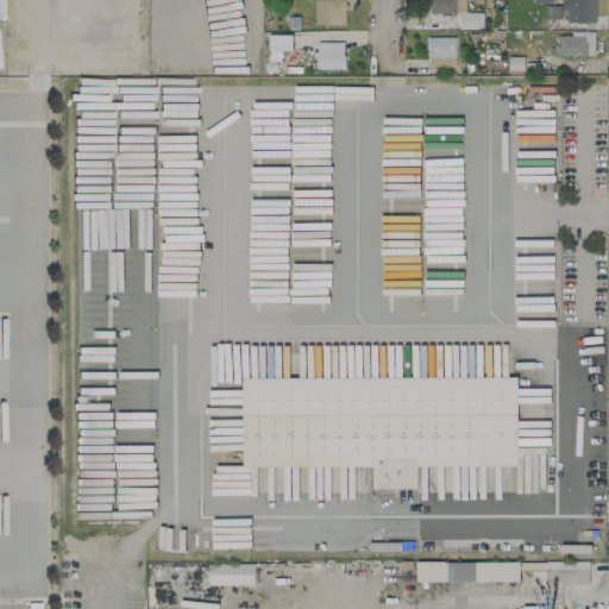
[(344,0),(314,0),(315,24),(345,24),(344,0)]
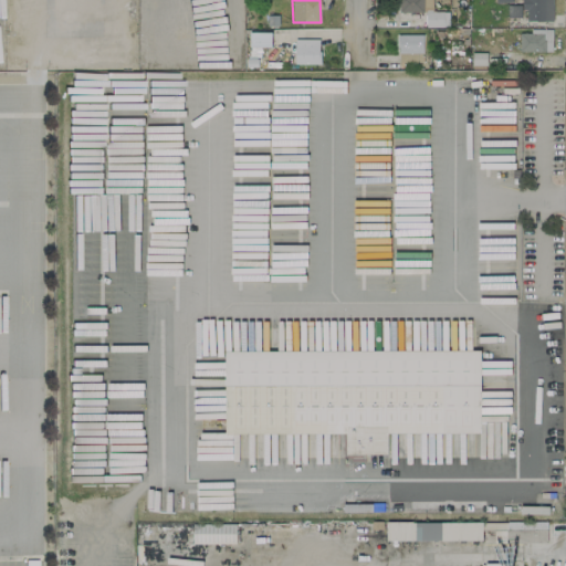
[(449,27),(449,11),(432,11),(431,0),(397,0),(398,12),(426,11),(426,27),(449,27)]
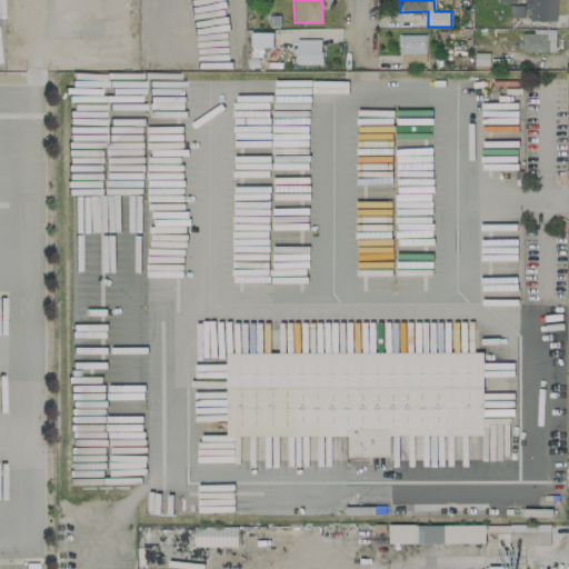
[(527,20),(555,21),(555,0),(523,0),(525,5),(510,5),(510,17),(528,18),(527,20)]
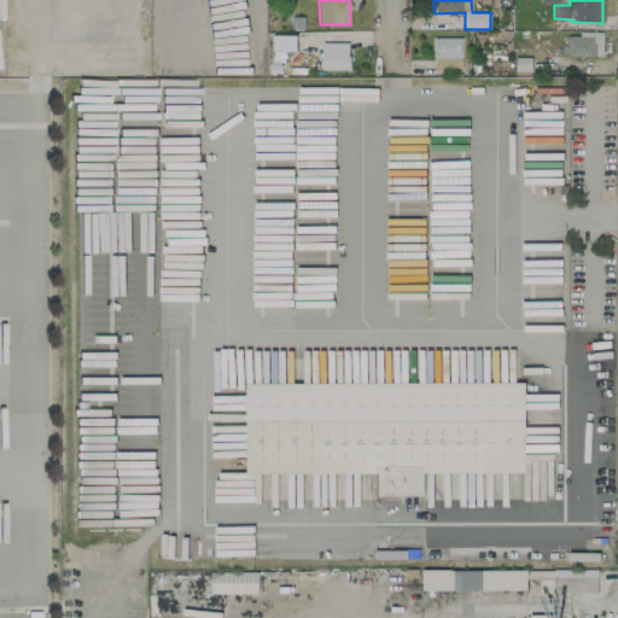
[(567,56),(602,57),(602,31),(578,31),(578,36),(567,36),(567,56)]
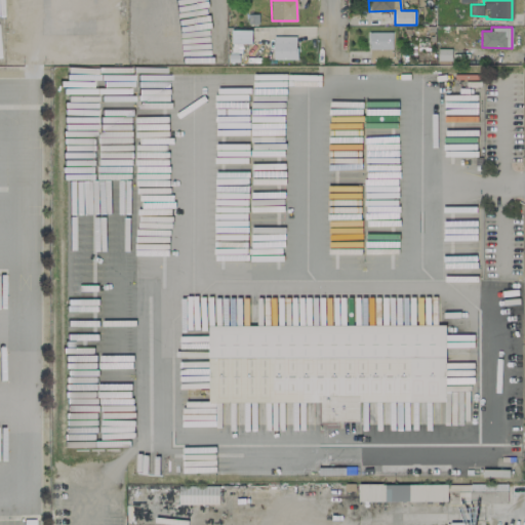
[(232,43),(251,44),(252,30),(232,29),(232,43)]
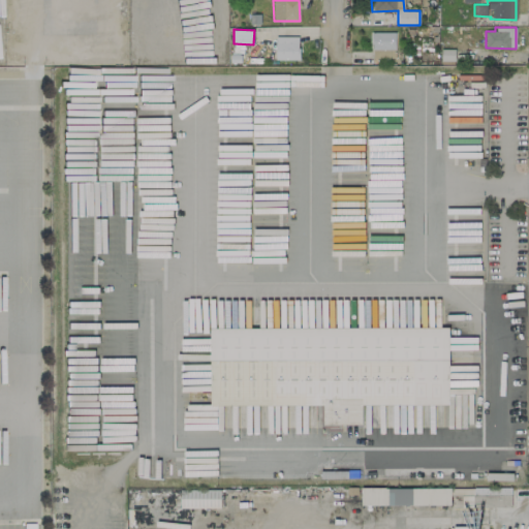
[(395,32),(372,32),(372,58),(396,58),(395,32)]
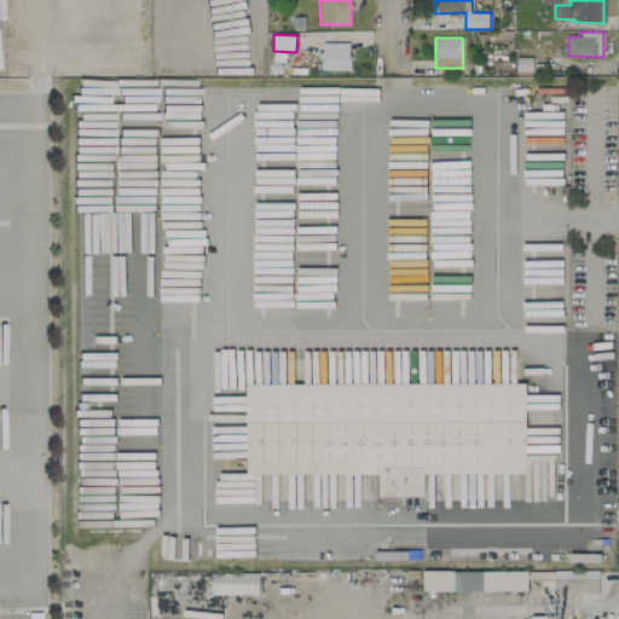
[(323,70),(350,69),(350,42),(322,42),(323,70)]
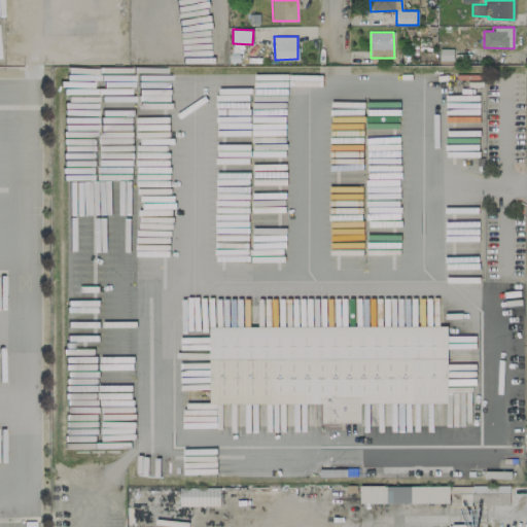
[(452,49),(440,49),(441,65),(453,64),(452,49)]
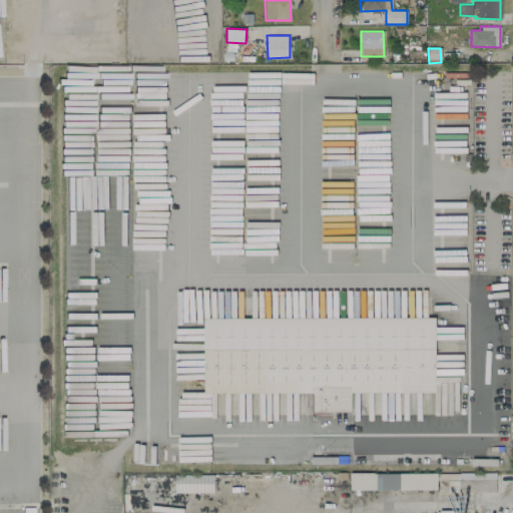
[(314,393),(314,412),(352,412),(352,392),(436,392),(436,318),(203,319),(204,393),(314,393)]
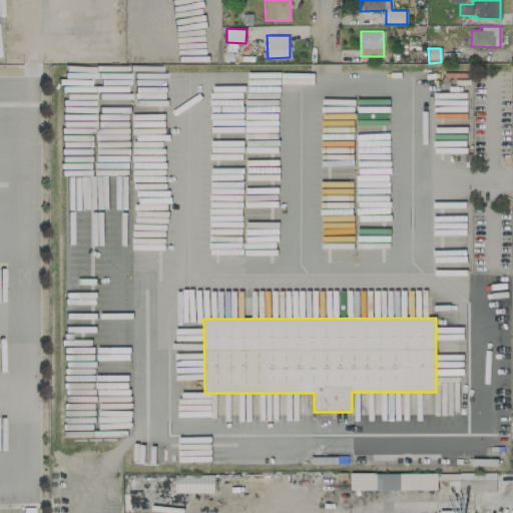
[(495,473),(350,473),(350,489),(437,489),(437,480),(448,480),(448,492),(454,492),(454,498),(450,498),(450,501),(467,501),(467,492),(495,492),(495,473)]
